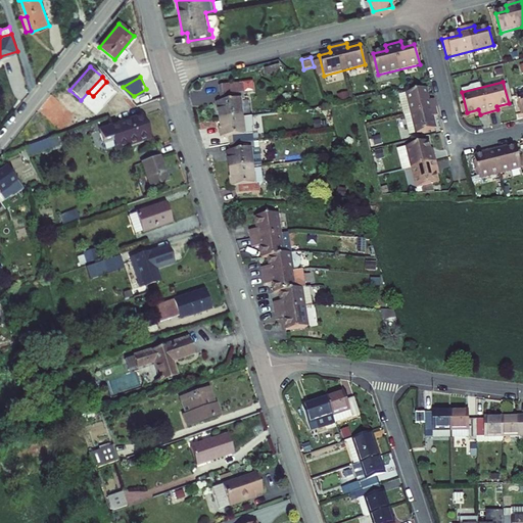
[(245,99),(243,83),(220,85),(222,102),(216,102),(219,138),(229,137),(230,152),(225,152),(229,188),(235,188),(236,194),(257,192),(257,185),(259,185),(256,149),(253,149),(251,134),(243,135),(240,100),(245,99)]
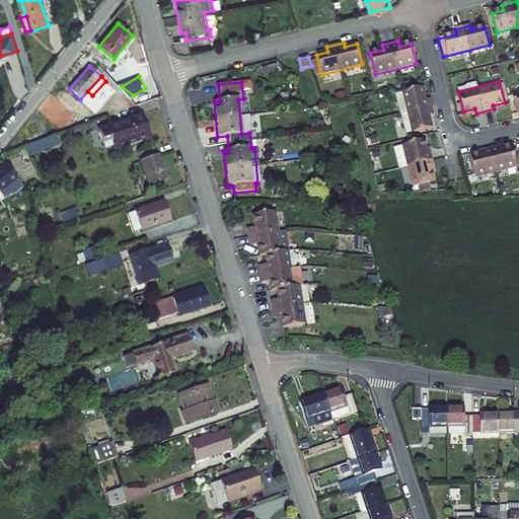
[(117,103),(133,95),(122,86),(110,92),(117,103)]
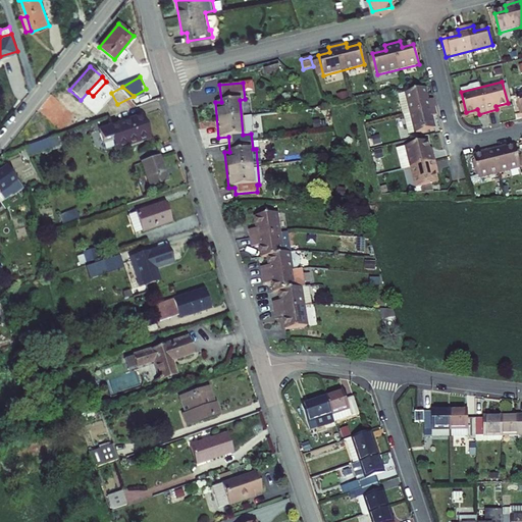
[(425,88),(397,96),(401,115),(410,112),(416,135),(436,129),(433,118),(437,117),(432,98),(428,99),(425,88)]
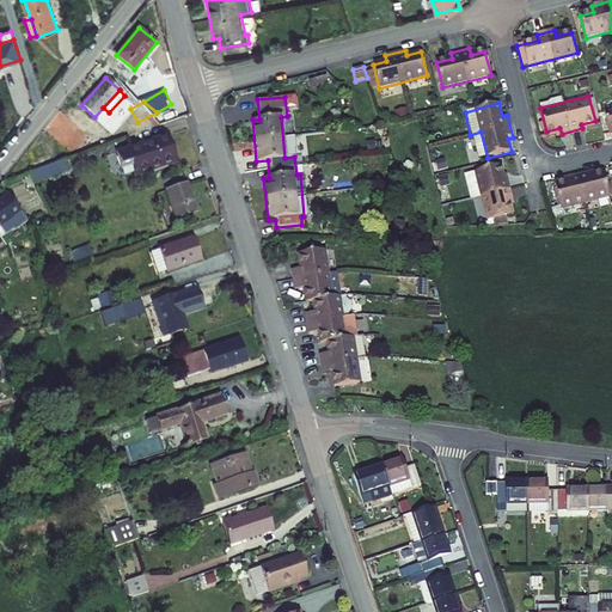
[(135,176),(175,163),(165,136),(117,152),(118,157),(116,157),(121,169),(132,165),(135,176)]
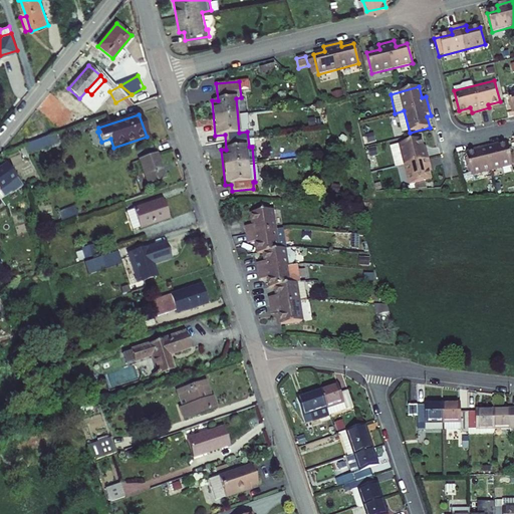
[(27,155),(58,144),(54,134),(23,145),(27,155)]
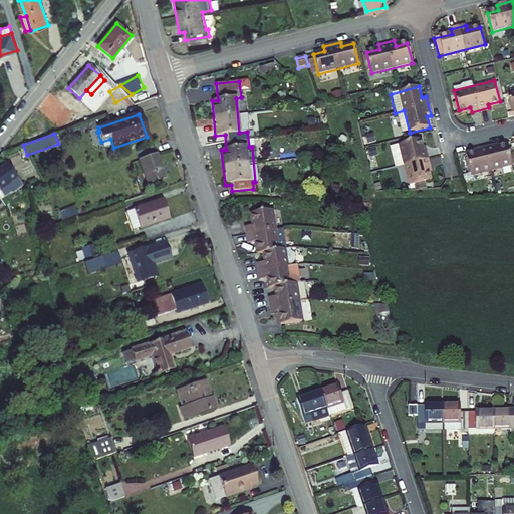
[(420,139),(399,145),(409,185),(430,180),(428,170),(432,169),(427,151),(423,152),(420,139)]
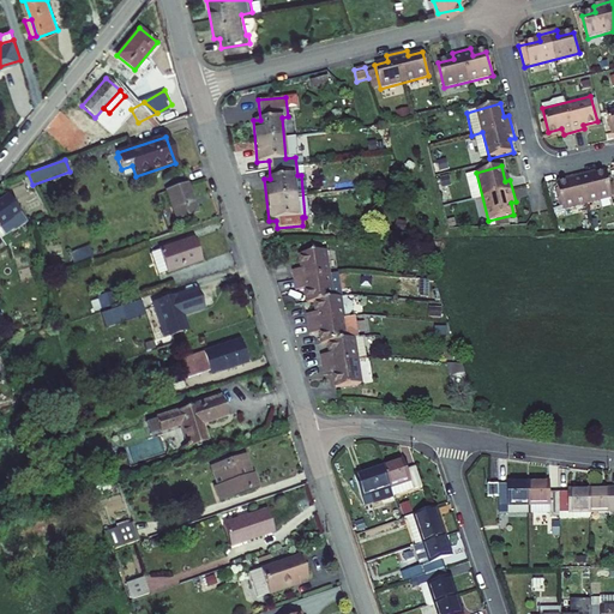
[(570,181),(554,185),(560,210),(611,197),(605,172),(591,176),(589,170),(569,175),(570,181)]
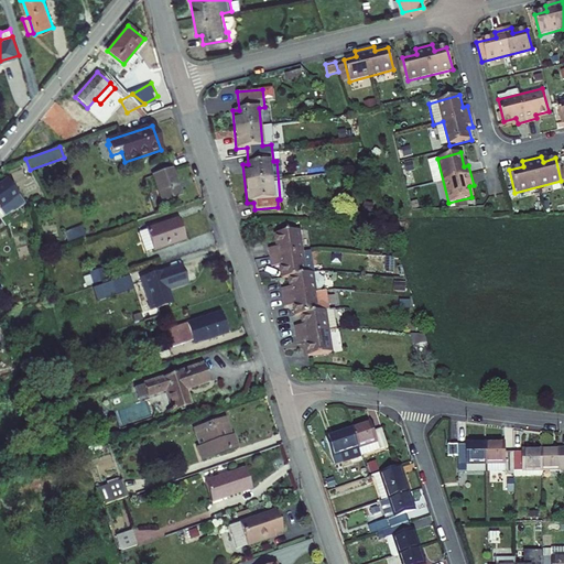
[(153,175),(162,201),(180,195),(172,170),(153,175)]
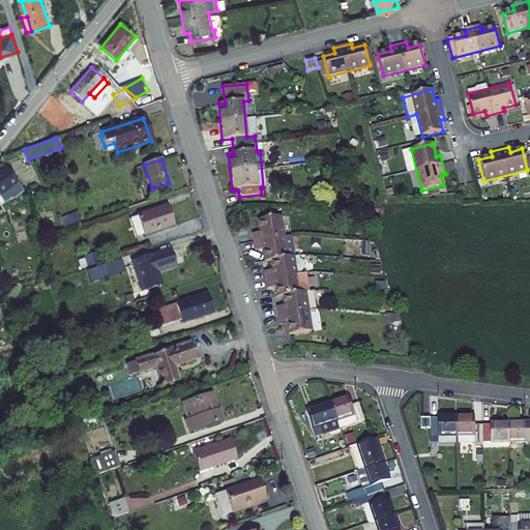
[(0,173),(0,197),(4,203),(17,195),(18,197),(23,193),(7,169),(0,173)]
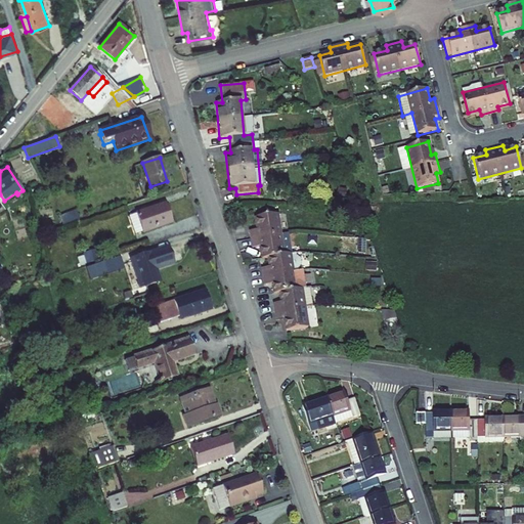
[(129,216),(135,234),(172,222),(166,203),(129,216)]
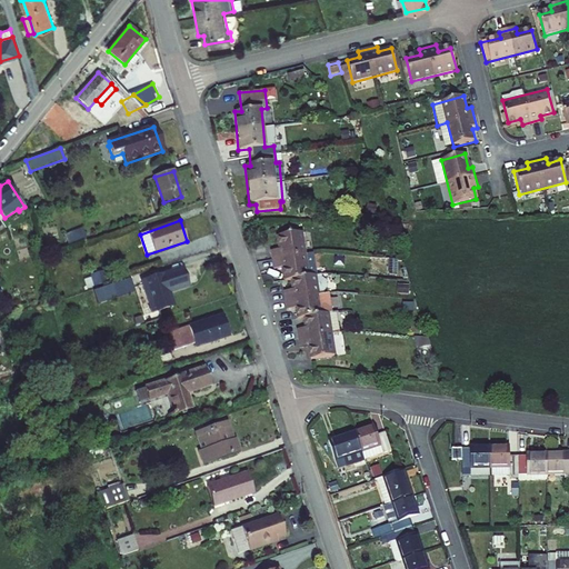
[(70,232),(73,242),(86,238),(82,228),(70,232)]
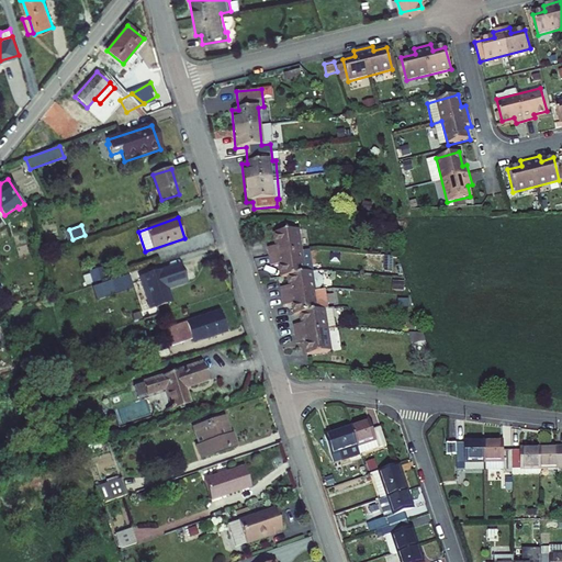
[(63,232),(66,242),(72,239),(69,229),(63,232)]
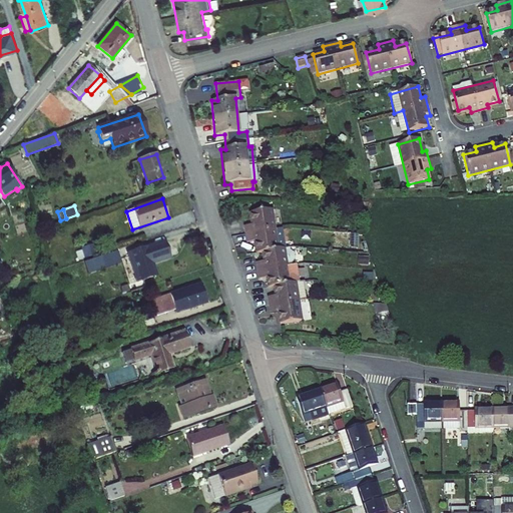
[(280,251),(272,210),(250,213),(252,226),(244,227),(246,243),(254,241),(257,254),(261,253),(263,263),(255,265),(259,282),(266,280),(268,290),(275,289),(276,298),(268,300),(270,313),(278,312),(280,326),(305,322),(299,285),(290,286),(284,250),(280,251)]
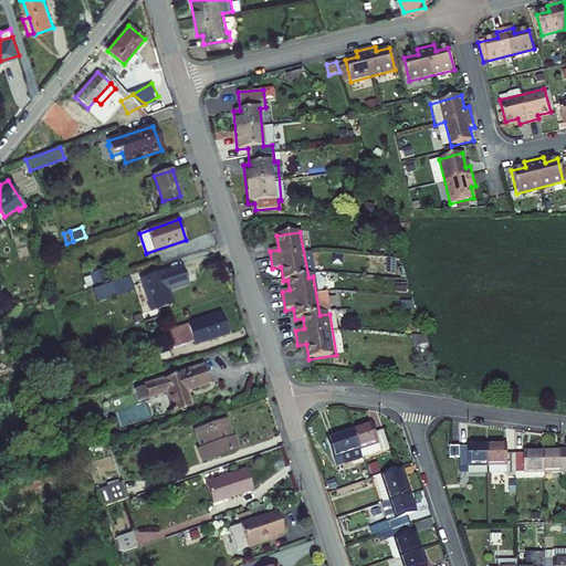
[(385,266),(386,255),(368,254),(368,266),(385,266)]
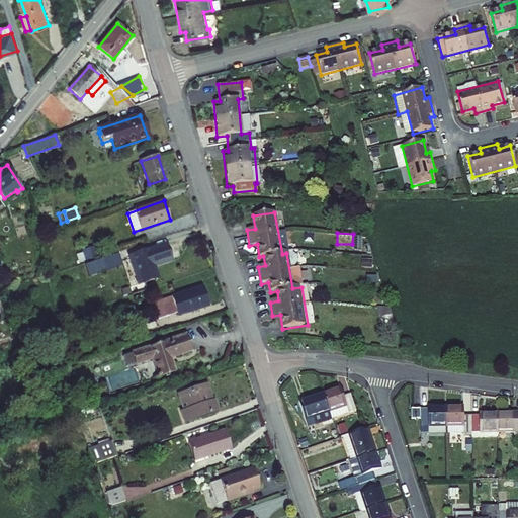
[(128,257),(138,284),(157,278),(153,266),(170,260),(165,245),(128,257)]
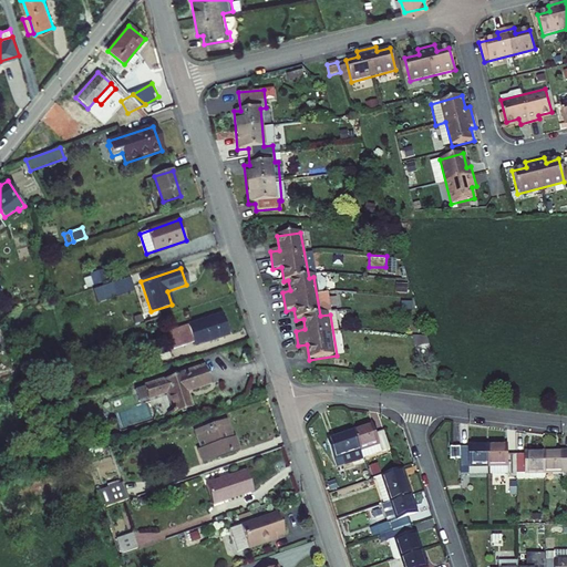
[(86,287),(107,280),(104,270),(90,275),(90,277),(83,279),(86,287)]
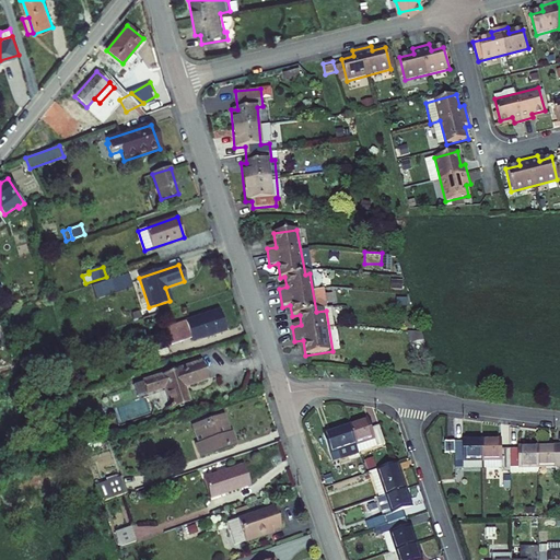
[(111,279),(114,289),(130,283),(127,273),(111,279)]
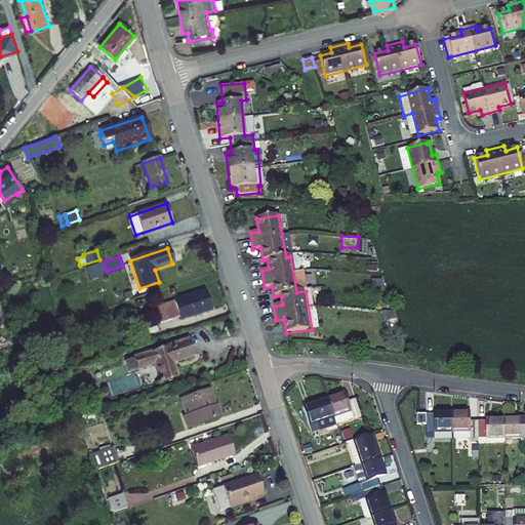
[(155,308),(160,324),(179,317),(180,320),(210,310),(204,291),(155,308)]
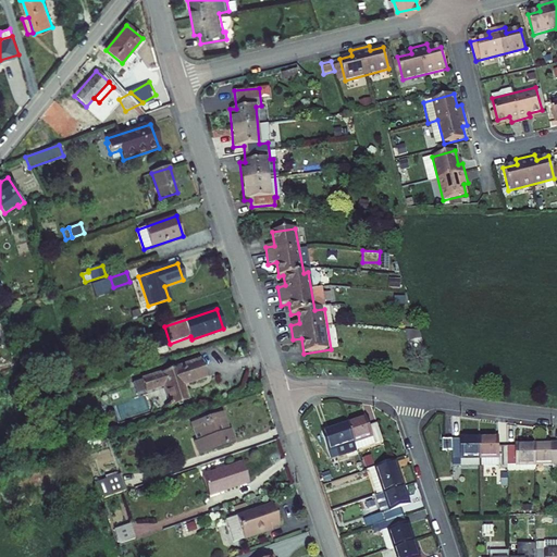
[(408,344),(419,344),(419,329),(407,329),(408,344)]
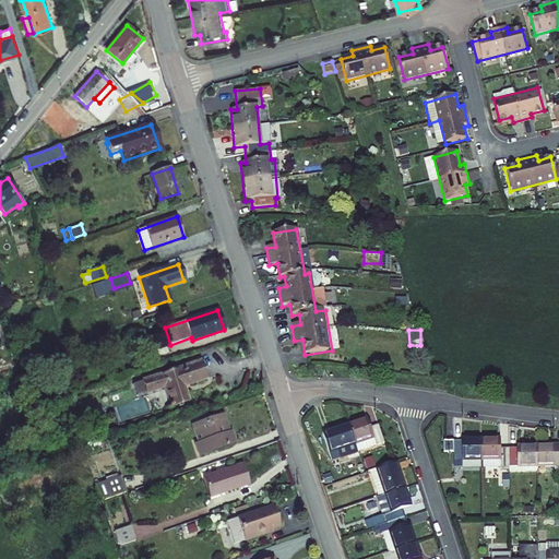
[(164,387),(170,407),(189,402),(183,387),(206,379),(201,361),(142,381),(145,393),(164,387)]
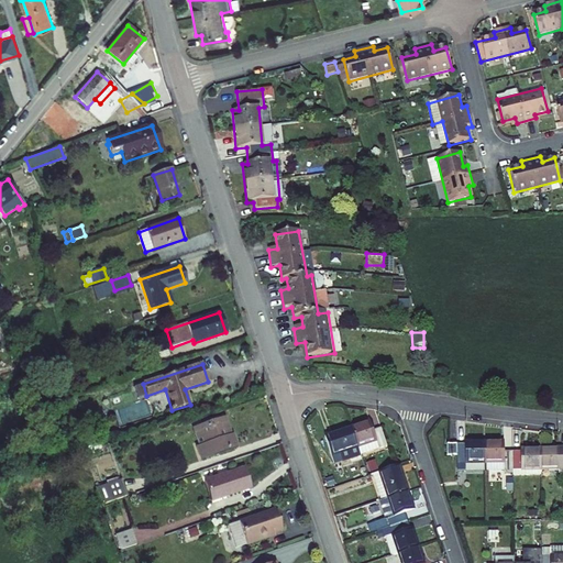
[(134,387),(139,398),(146,396),(143,384),(134,387)]
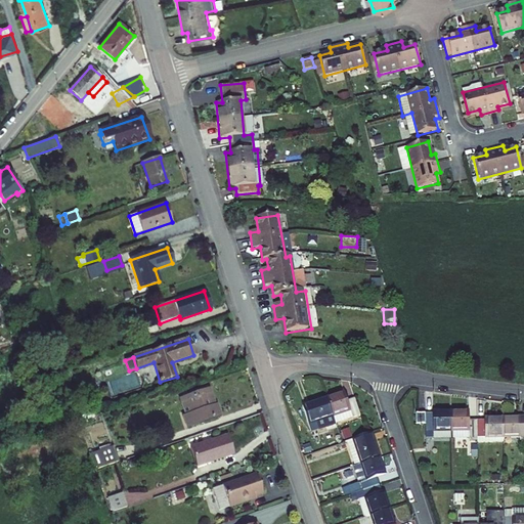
[(216,404),(210,388),(205,389),(211,405),(216,404)]
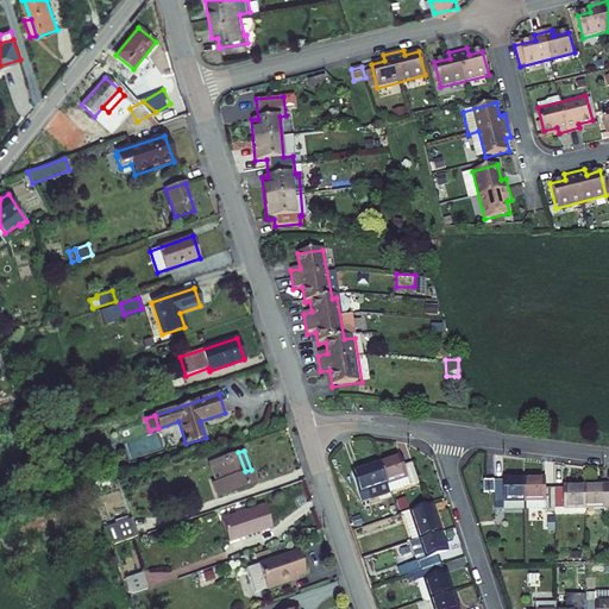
[(217,497),(256,484),(251,470),(245,471),(238,452),(215,460),(223,479),(214,482),(212,483),(217,497)]
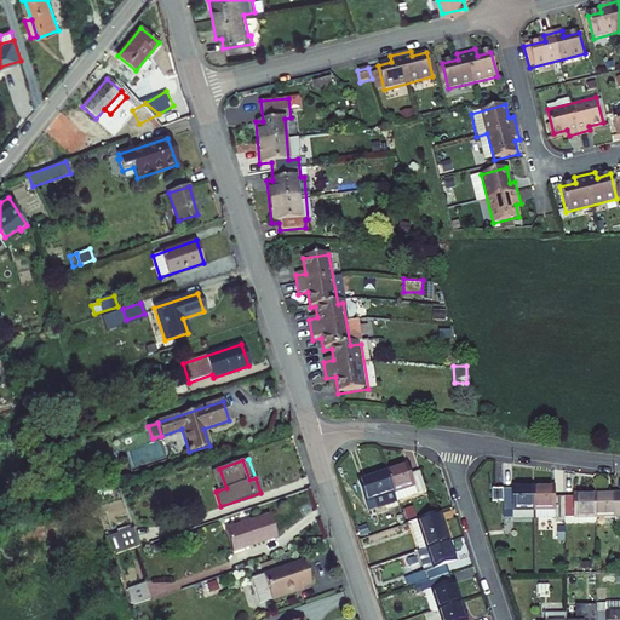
[(407,466),(360,481),(368,510),(426,492),(419,469),(409,471),(407,466)]
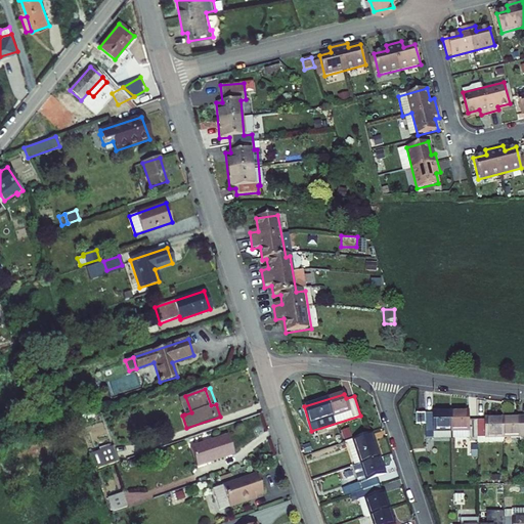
[(185,396),(179,398),(184,415),(191,412),(185,396)]
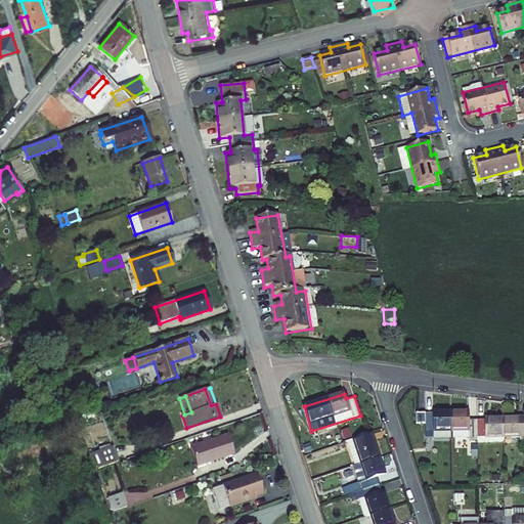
[(435,415),(420,415),(421,435),(430,435),(430,439),(522,437),(522,444),(523,443),(523,418),(484,418),(484,421),(470,421),(470,412),(436,411),(435,415)]
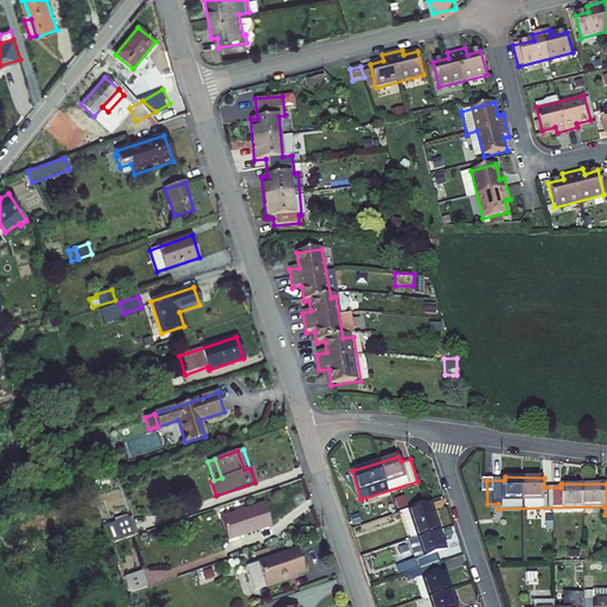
[(432,502),(402,511),(410,540),(409,540),(415,560),(396,567),(398,576),(406,574),(411,572),(414,579),(422,599),(428,598),(432,606),(461,606),(448,568),(445,570),(439,554),(448,550),(432,502)]
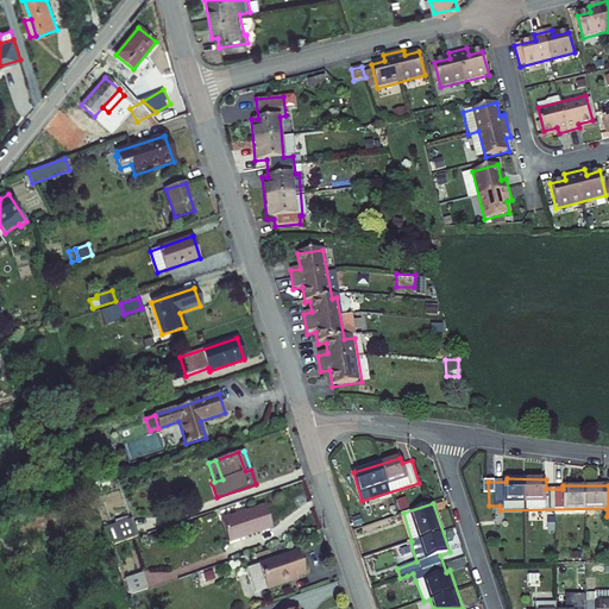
[(221,520),(228,541),(271,527),(264,506),(221,520)]
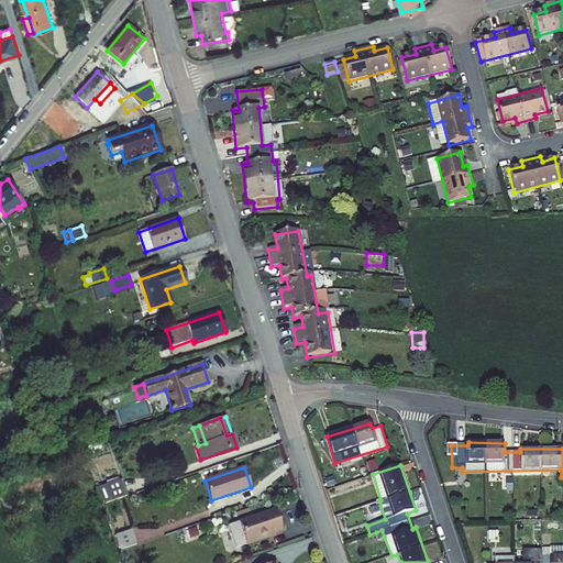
[(96,488),(101,505),(125,496),(120,481),(117,482),(107,485),(96,488)]
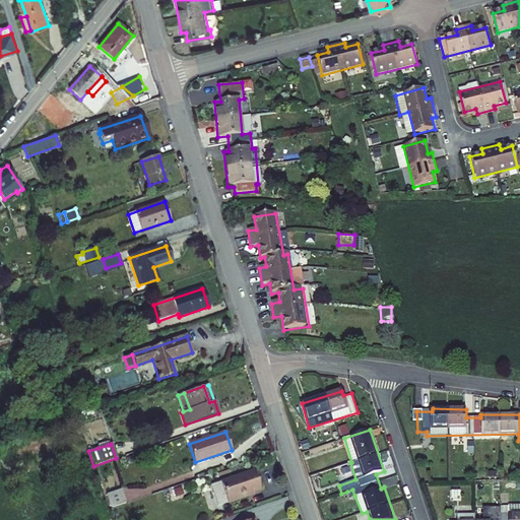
[(213,493),(217,506),(248,497),(247,494),(253,493),(260,490),(254,470),(220,481),(222,490),(213,493)]
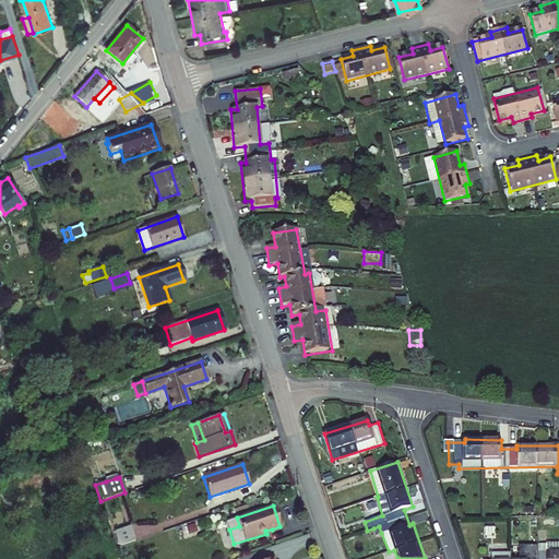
[(237,518),(226,522),(229,530),(239,526),(237,518)]
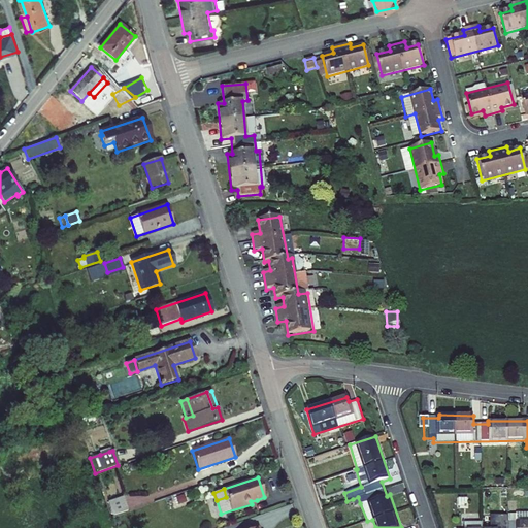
[(175,498),(177,504),(187,502),(184,495),(175,498)]
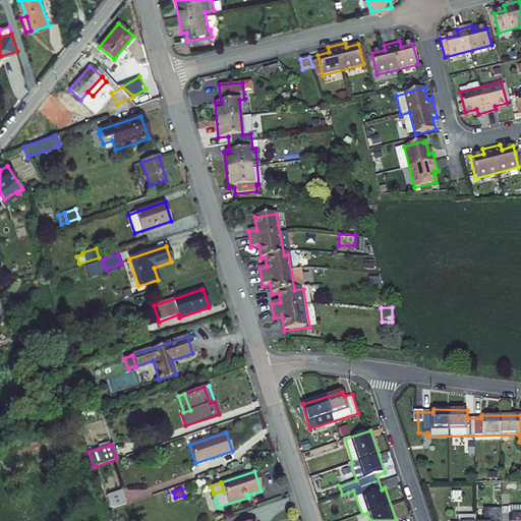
[(123,497),(121,489),(107,495),(109,502),(123,497)]
